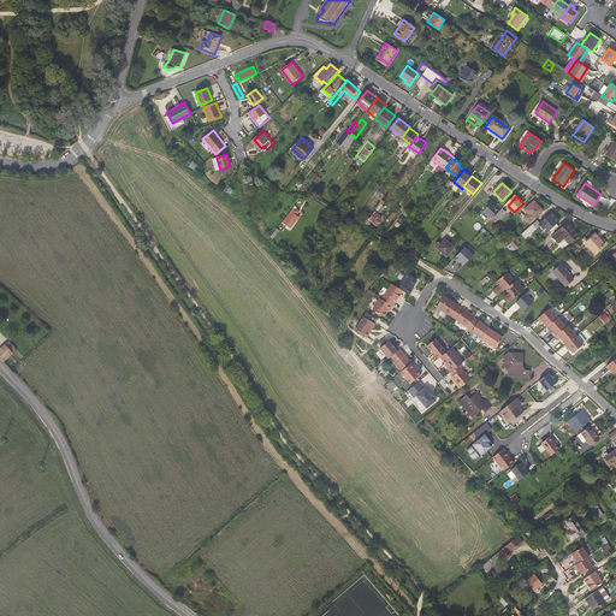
[(533,201),(523,209),(533,219),(543,211),(533,201)]
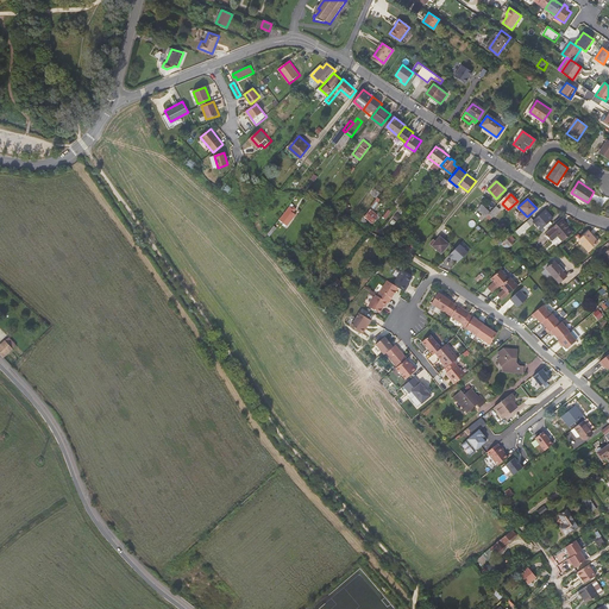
[(481,218),(483,220),(488,215),(491,212),(483,203),(478,208),(484,213),(481,218)]
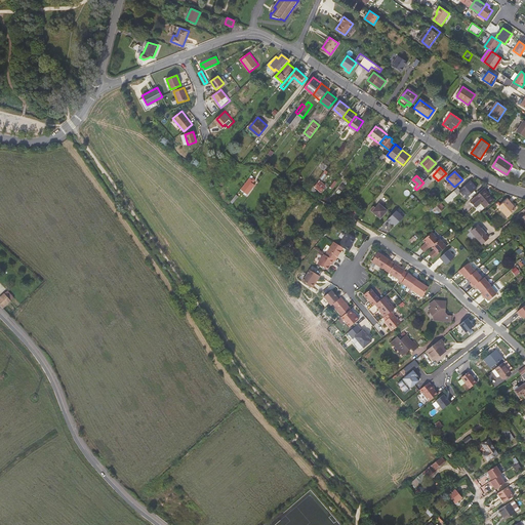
[(431,183),(427,178),(423,183),(420,186),(425,189),(431,183)]
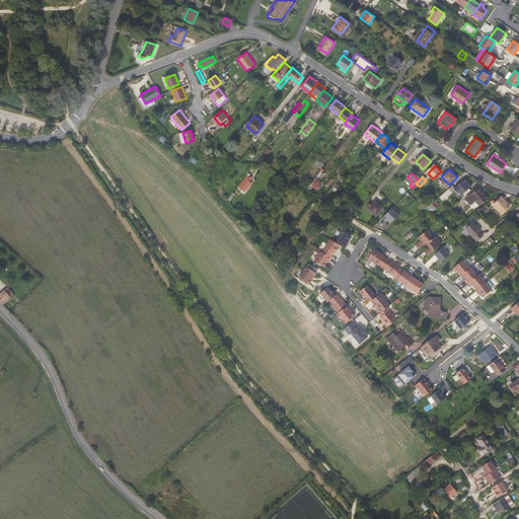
[(252,178),(248,183),(245,181),(240,188),(246,192),(255,180),(252,178)]
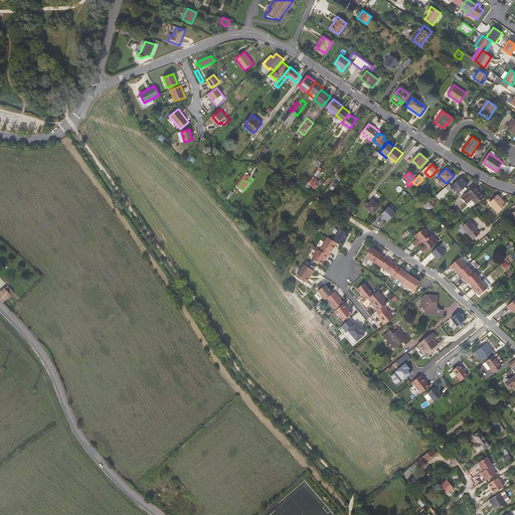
[(321,182),(314,177),(306,186),(310,189),(311,187),(311,186),(311,185),(315,188),(318,185),(318,186),(321,182)]
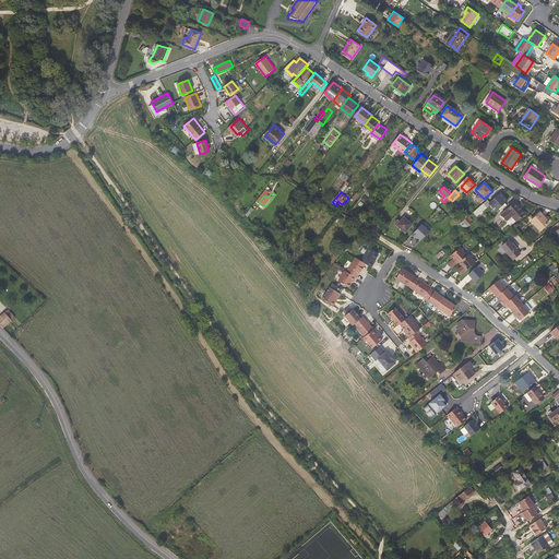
[(490,203),(487,200),(474,212),(477,215),(477,216),(482,213),(480,212),(489,204),(496,212),(496,211),(498,214),(507,205),(504,203),(508,201),(501,193),(490,203)]
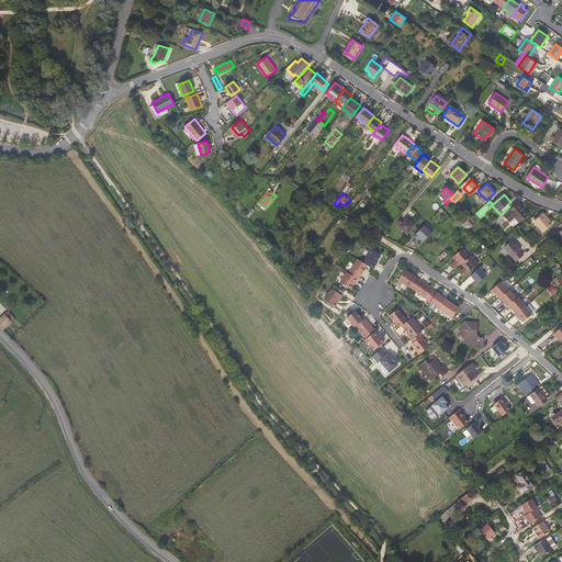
[(517,204),(504,216),(514,228),(519,223),(527,215),(517,204)]
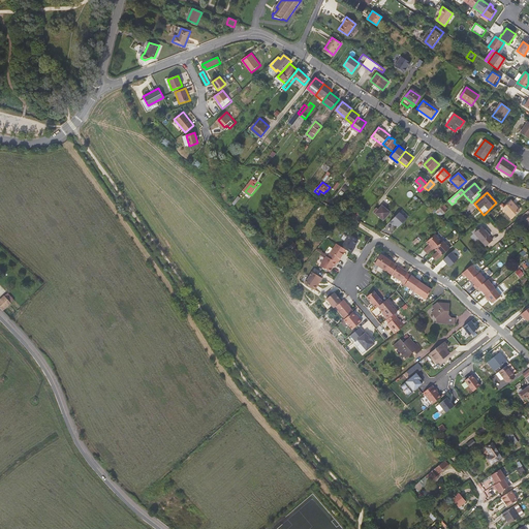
[(520,211),(512,201),(503,209),(511,218),(520,211)]
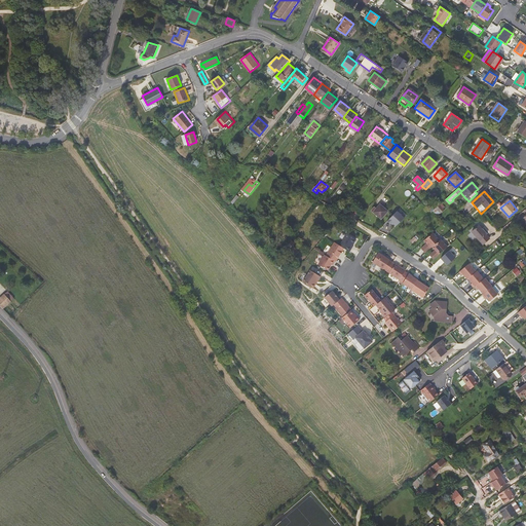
[(446,207),(442,202),(437,208),(434,210),(439,215),(441,213),(445,210),(444,208),(446,207)]
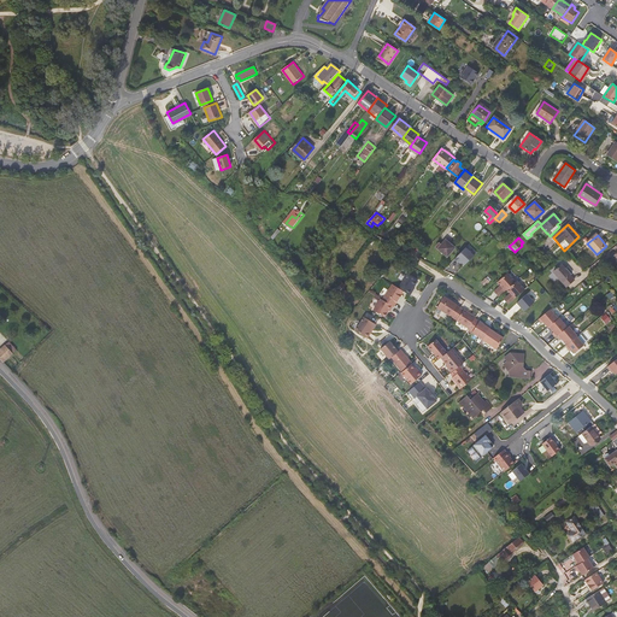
[(446,240),(441,245),(440,242),(436,247),(447,257),(456,248),(446,240)]
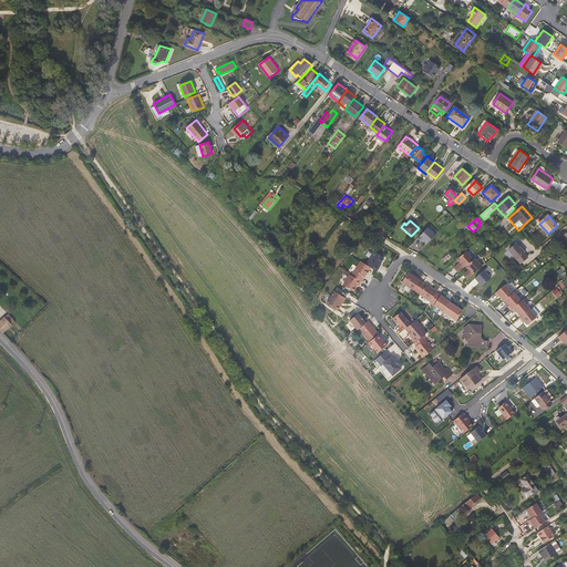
[(429,226),(419,237),(422,240),(424,238),(428,243),(436,234),(429,226)]
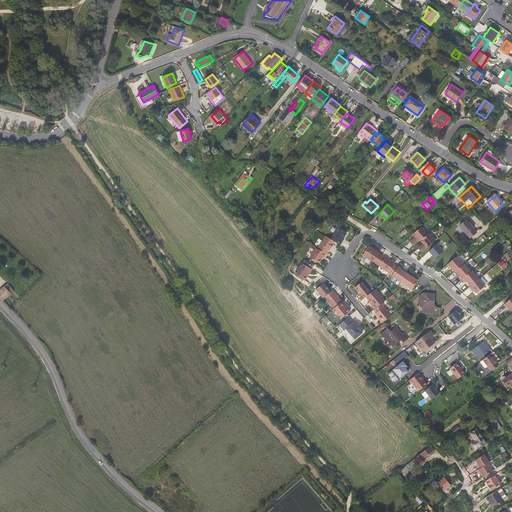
[(460,226),(467,235),(470,238),(477,233),(474,229),(467,220),(460,226)]
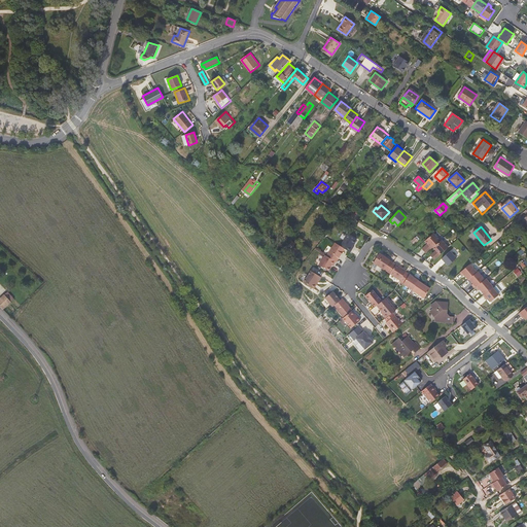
[(348,233),(341,245),(346,247),(351,250),(353,247),(352,246),(357,238),(348,233)]
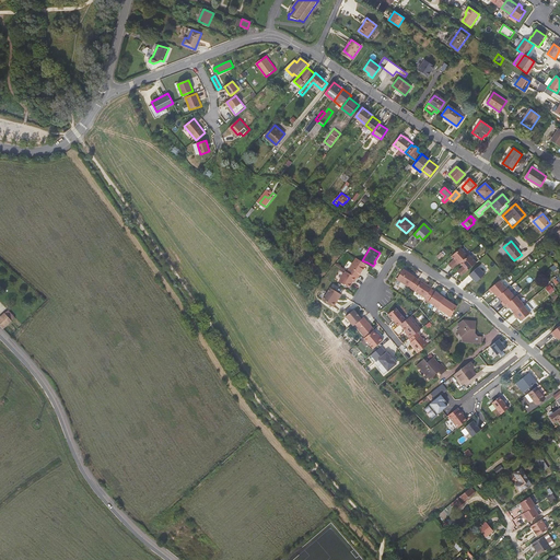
[(459,249),(451,257),(457,264),(466,256),(459,249)]
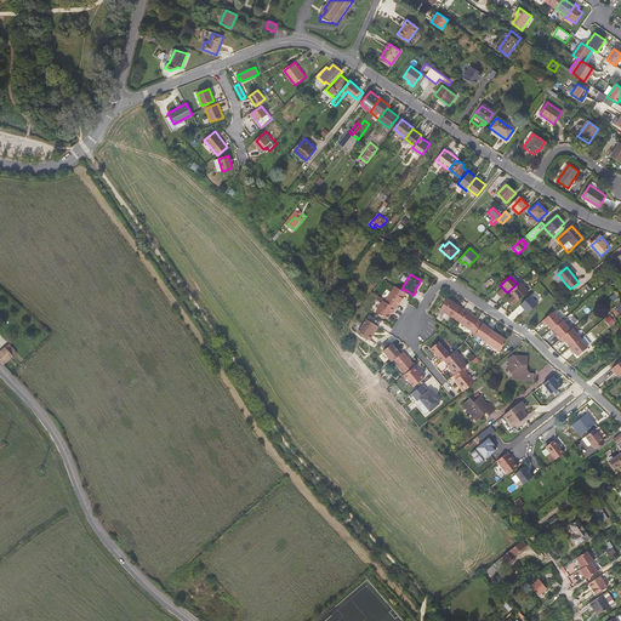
[(397,307),(398,307),(408,291),(402,289),(396,284),(386,300),(397,307)]
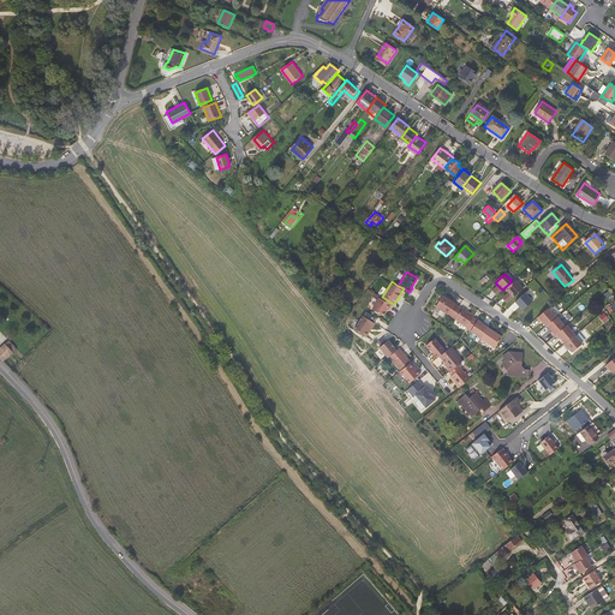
[(513,282),(512,281),(502,290),(503,291),(513,282)]
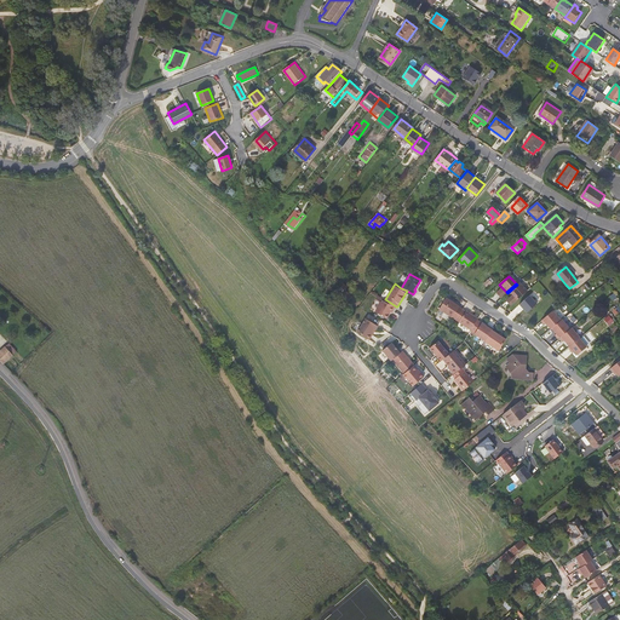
[(517,283),(507,293),(515,300),(524,292),(517,283)]
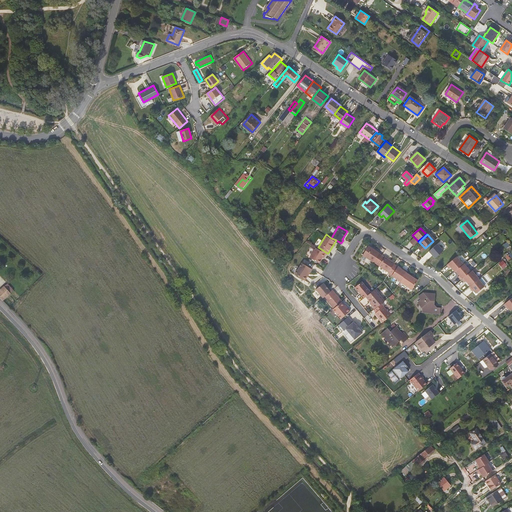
[(434,242),(433,241),(425,248),(426,249),(434,242)]
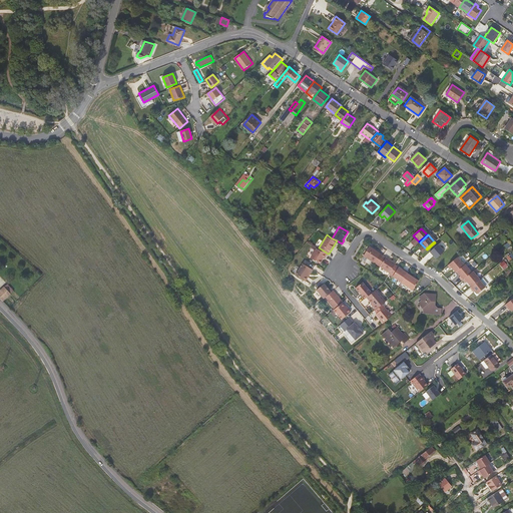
[(380,251),(376,248),(376,249),(372,246),(373,246),(370,244),(364,253),(374,261),(375,260),(380,251)]
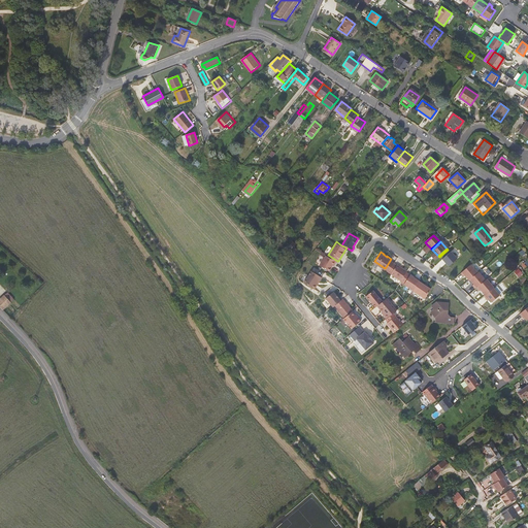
[(334,265),(337,261),(328,255),(327,254),(321,264),(330,270),(334,264),(334,265)]
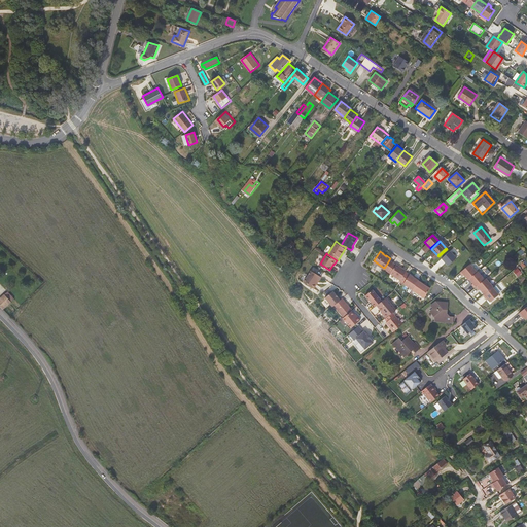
[(394,260),(390,258),(385,267),(388,270),(394,260)]
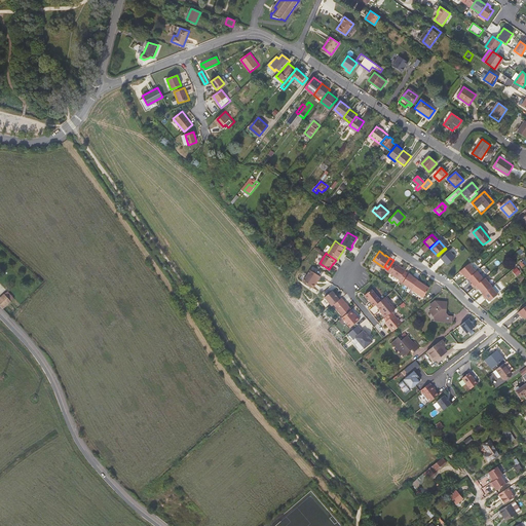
[(407,268),(393,260),(387,269),(400,277),(406,269),(407,268)]
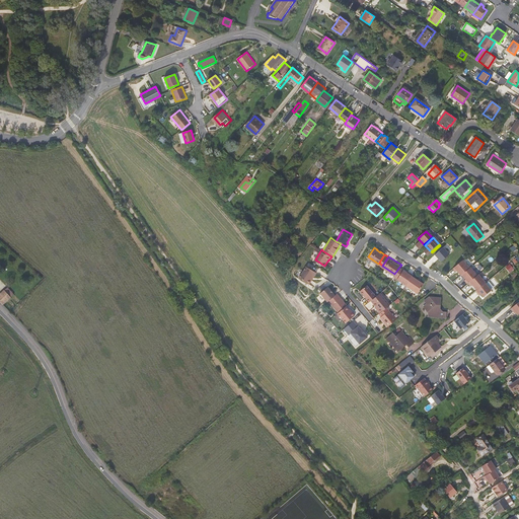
[(463,261),(454,269),(456,272),(458,271),(461,276),(462,275),(470,268),(463,261)]
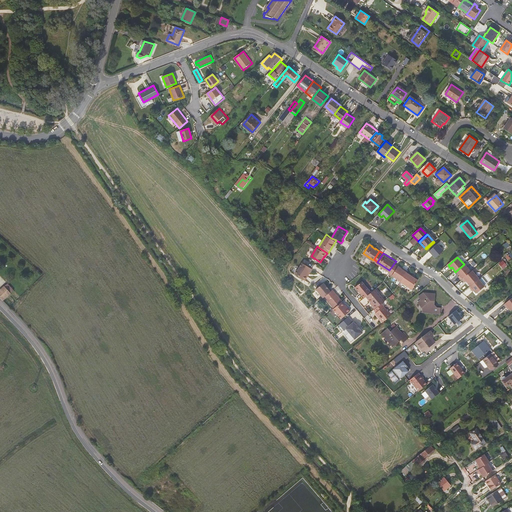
[(307,264),(303,261),(296,273),(305,279),(309,271),(311,272),(313,268),(311,267),(307,264)]
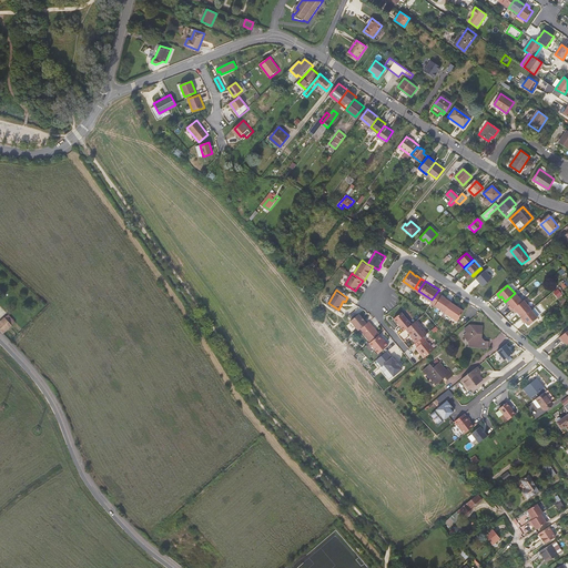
[(436,303),(442,294),(438,291),(432,300),(432,301),(436,303)]
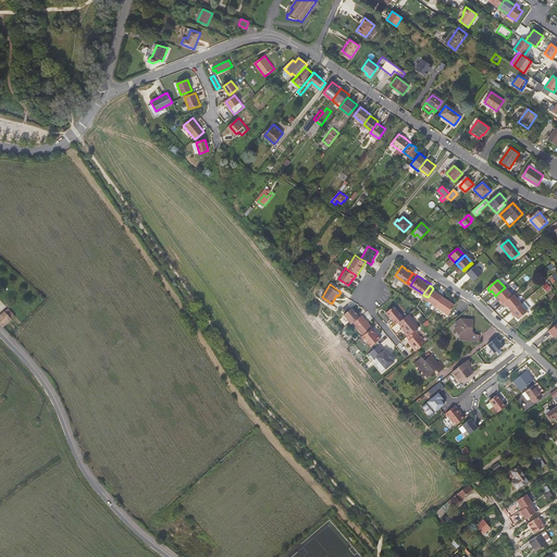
[(505,287),(496,295),(500,299),(499,300),(503,305),(504,304),(512,295),(506,287),(505,287)]
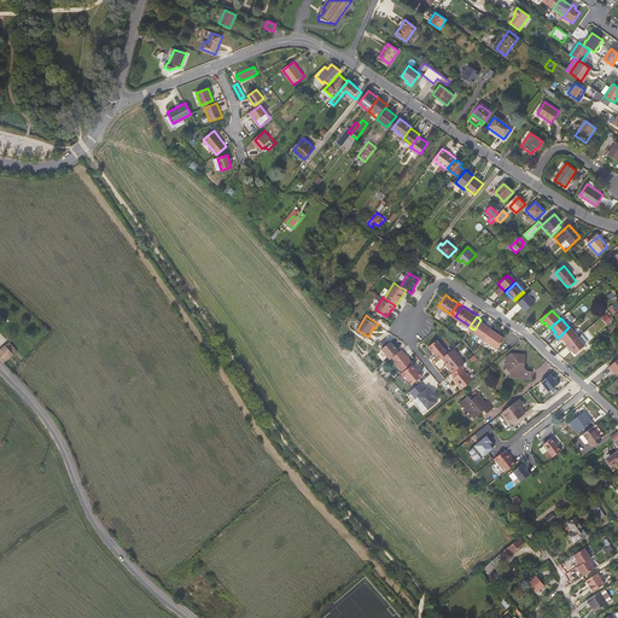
[(491,327),(493,325),(488,322),(487,324),(481,320),(474,330),(473,331),(484,338),(491,327)]
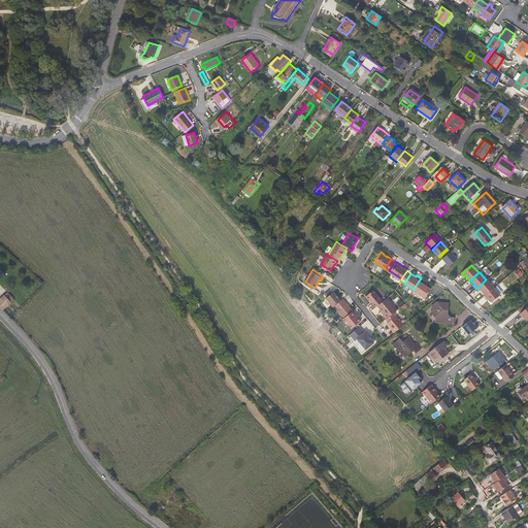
[(486,279),(477,288),(481,291),(482,290),(486,294),(492,289),(494,288),(494,287),(488,278),(486,279)]
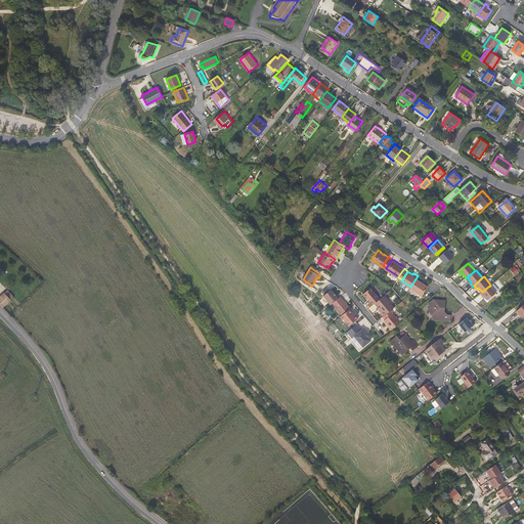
[(410,287),(423,294),(429,285),(425,282),(422,280),(417,277),(410,287)]
